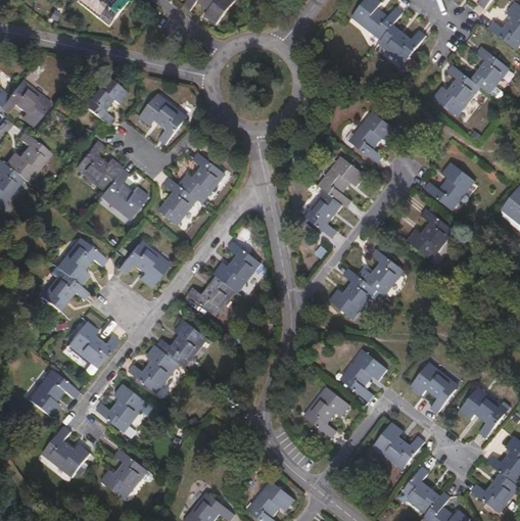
[(107,24),(126,0),(79,0),(107,24)]
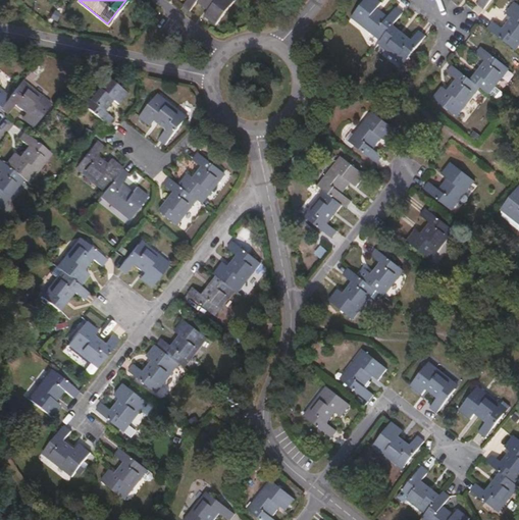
[(183,0),(180,3),(188,8),(195,0),(205,7),(201,12),(213,22),(230,0),(183,0)]
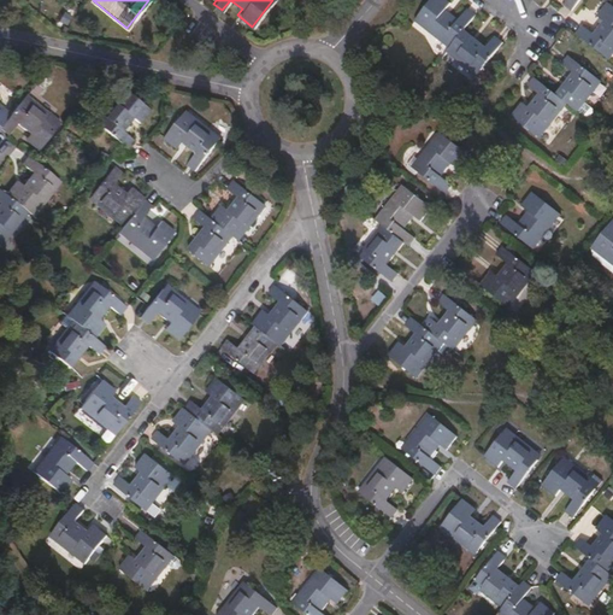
[(463,28),(475,13),(466,7),(457,17),(444,7),(449,1),(447,0),(426,0),(412,19),(448,47),(463,28)]
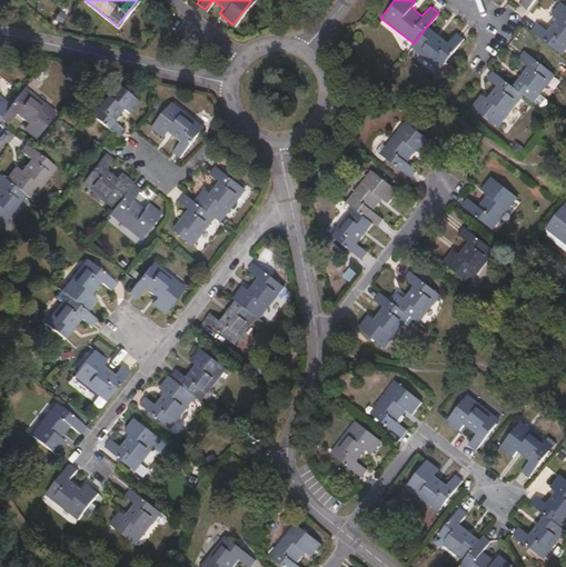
[(529,30),(560,53),(565,46),(565,6),(559,1),(549,13),(555,18),(546,29),(536,21),(529,30)]
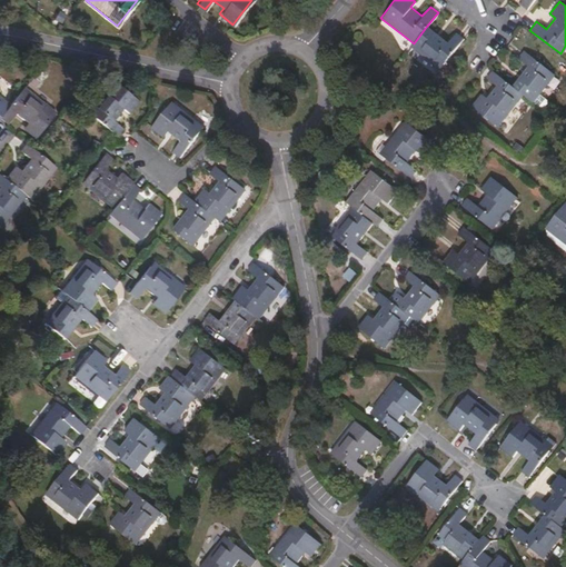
[(414,43),(410,47),(438,68),(463,38),(455,31),(447,41),(427,26),(414,43)]
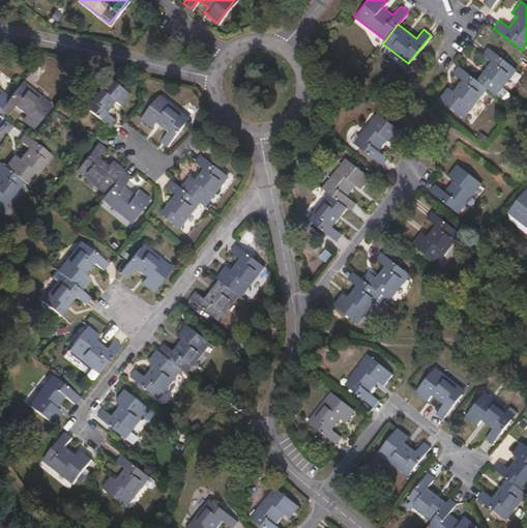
[(511,67),(486,48),(480,55),(489,62),(475,80),(486,88),(501,100),(504,100),(507,96),(507,93),(499,87),(507,76),(506,74),(511,67)]
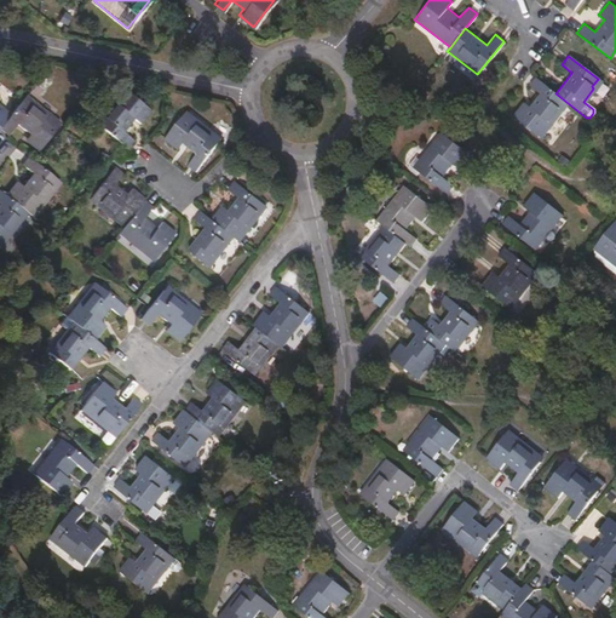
[(556,93),(534,76),(529,84),(537,92),(528,106),(523,101),(512,115),(541,137),(568,103),(556,93)]
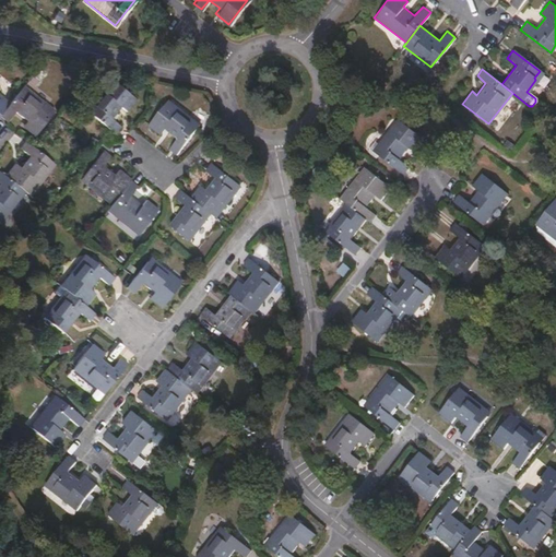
[(113,133),(119,126),(109,118),(119,107),(123,110),(133,98),(107,79),(82,109),(113,133)]
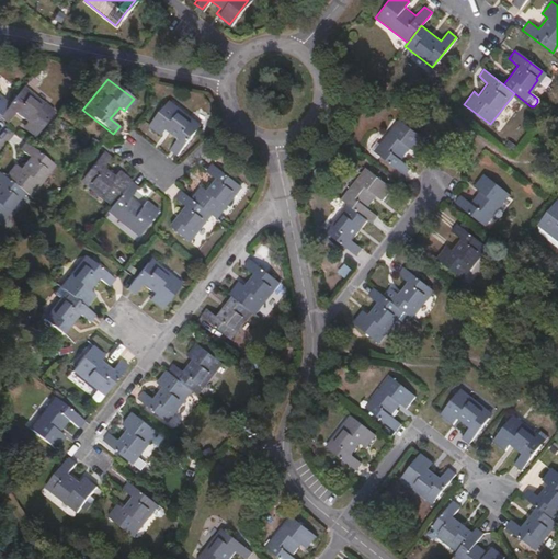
[(53,110),(22,86),(8,103),(0,113),(0,117),(6,122),(13,112),(24,121),(20,126),(32,136),(53,110)]
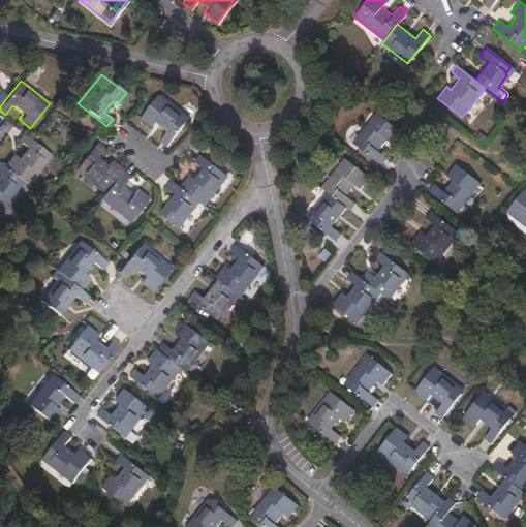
[(158,140),(165,146),(187,117),(158,94),(140,118),(151,127),(155,122),(165,130),(158,140)]
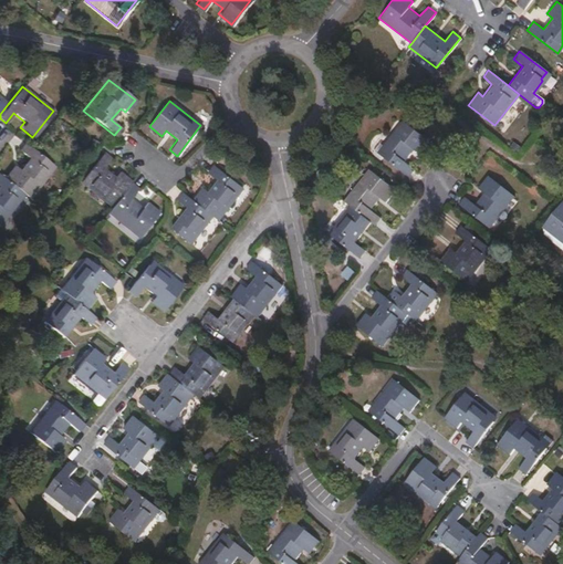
[(404,159),(412,149),(417,153),(428,141),(402,119),(376,150),(407,176),(414,168),(404,159)]
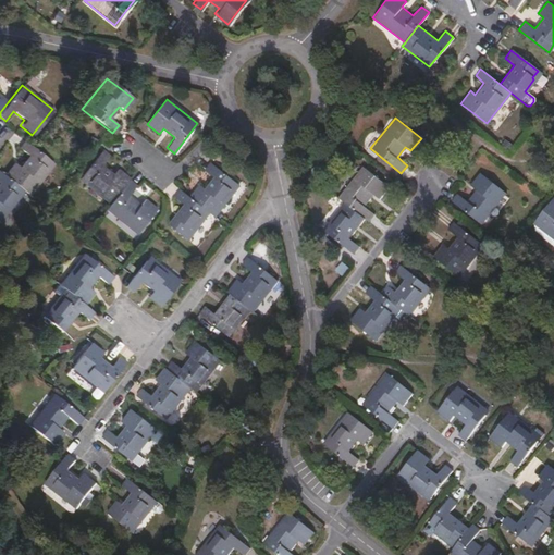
[(23,190),(28,195),(52,163),(23,142),(17,147),(27,155),(19,167),(12,162),(2,174),(23,190)]
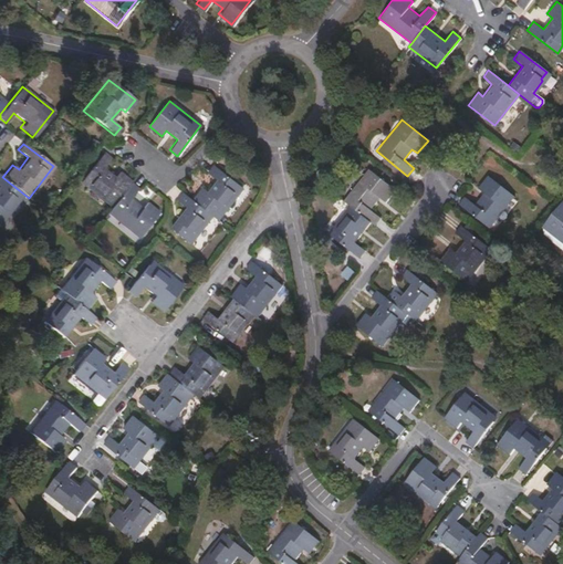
[(110,207),(131,181),(131,180),(118,170),(114,176),(103,167),(110,158),(102,152),(77,181),(110,207)]
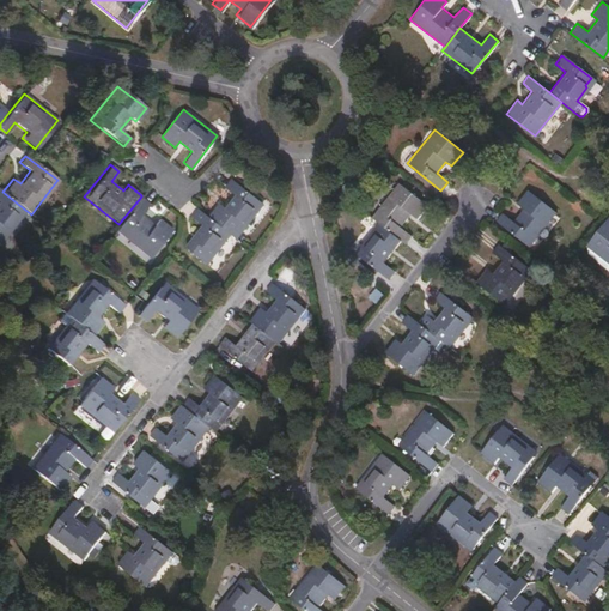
[(230,235),(235,239),(262,203),(230,177),(224,185),(235,194),(224,207),(218,201),(206,216),(230,235)]
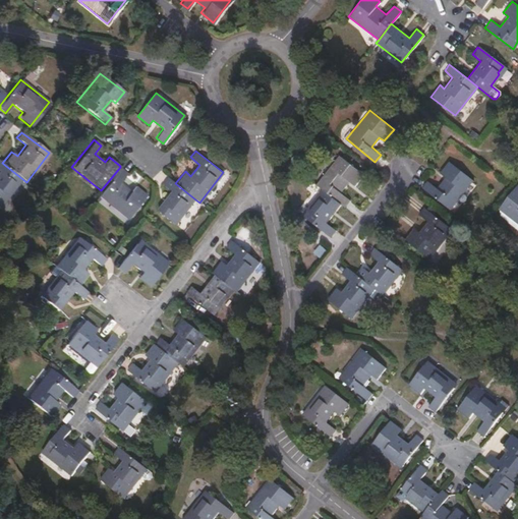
[(338,155),(314,184),(321,189),(339,205),(343,207),(349,199),(341,192),(349,181),(354,185),(363,174),(338,155)]
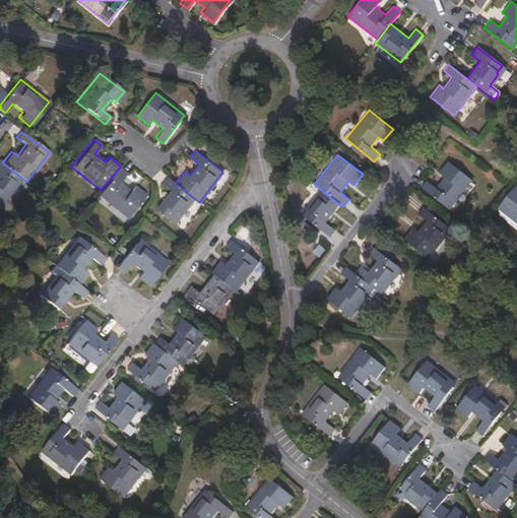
[(0,204),(21,178),(2,163),(0,160),(0,204)]
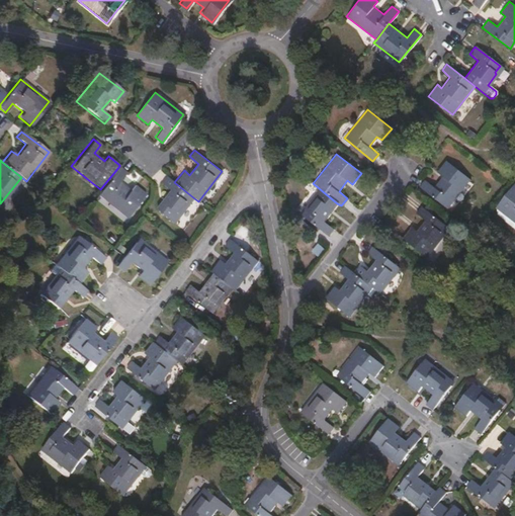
[(446,208),(469,179),(445,160),(436,171),(441,175),(433,186),(424,179),(418,186),(446,208)]
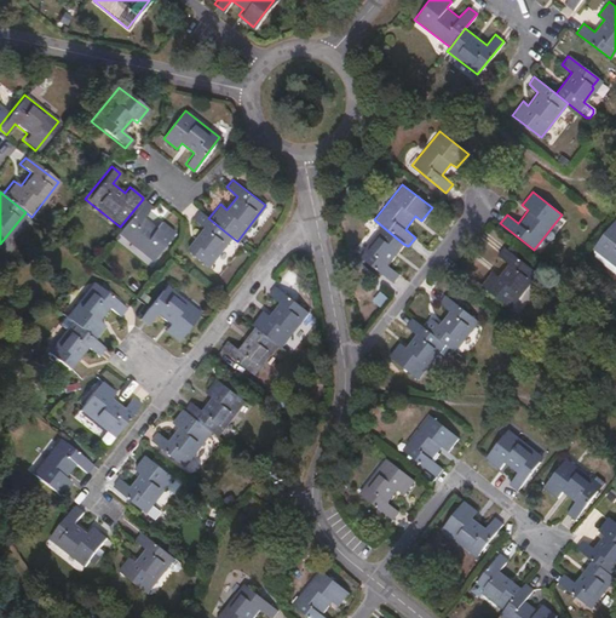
[(120,227),(115,233),(150,259),(173,232),(160,221),(155,227),(142,216),(150,206),(143,199),(120,227)]
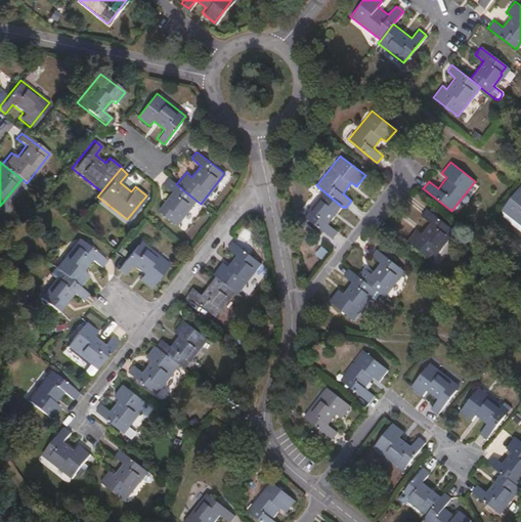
[(176,184),(167,177),(162,184),(171,191),(158,211),(176,225),(197,201),(176,184)]
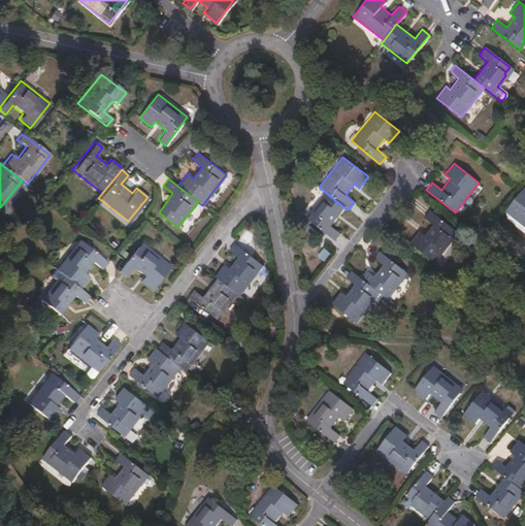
[(524,187),(504,210),(516,220),(524,227),(524,187)]
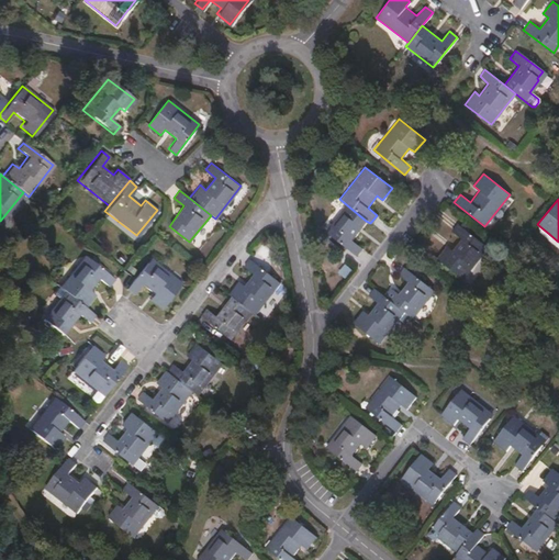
[(366,221),(346,204),(325,232),(355,256),(361,247),(351,239),(366,221)]
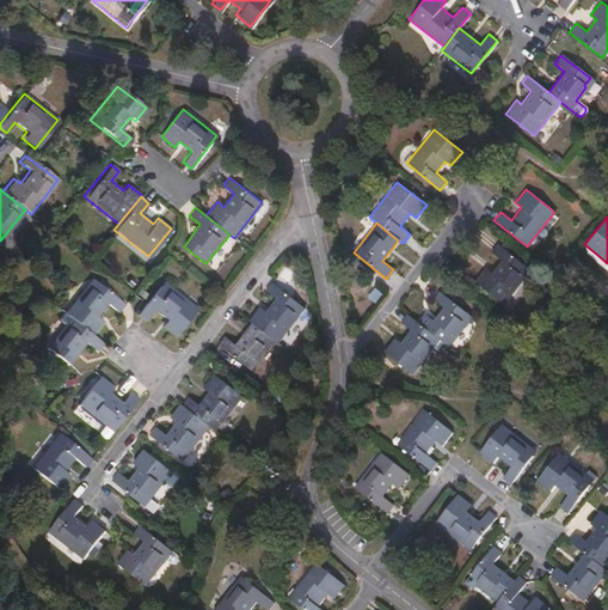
[(491,272),(485,268),(474,281),(503,304),(529,268),(497,242),(491,250),(501,258),(491,272)]
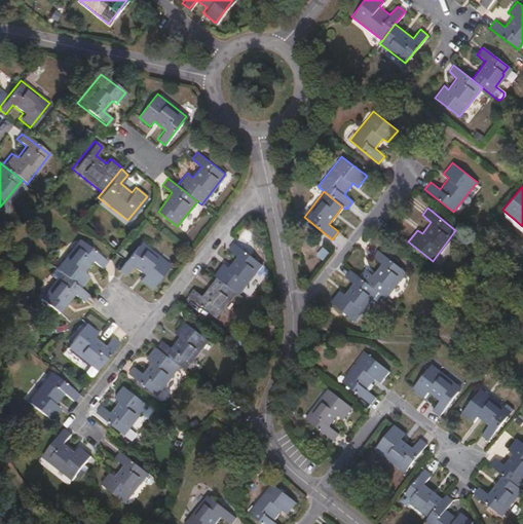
[(522,226),(514,219),(511,223),(522,231),(522,226)]
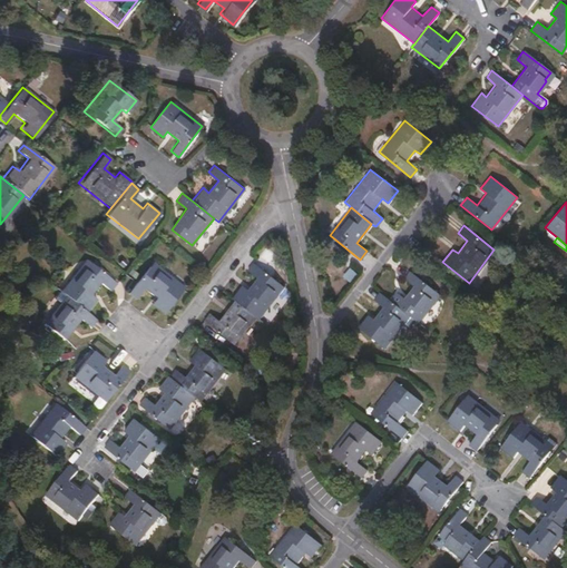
[(82,258),(58,291),(64,295),(85,312),(95,299),(89,294),(99,282),(109,290),(114,283),(82,258)]
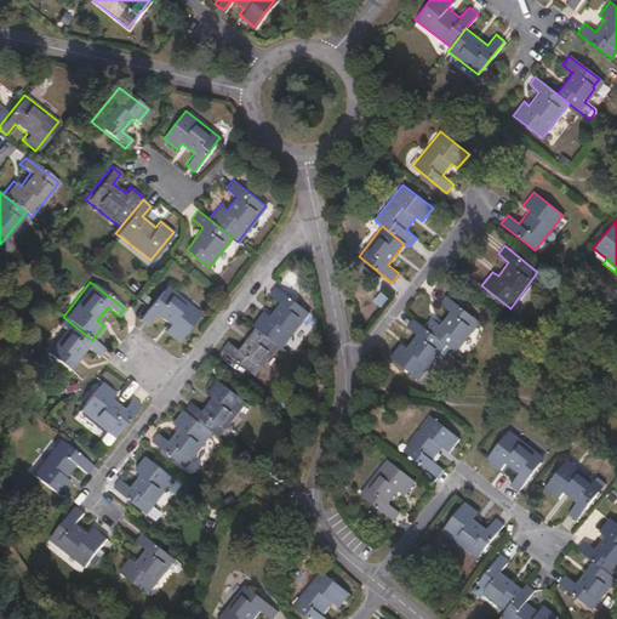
[(163,285),(137,318),(146,325),(154,314),(167,324),(163,330),(176,340),(198,313),(163,285)]
